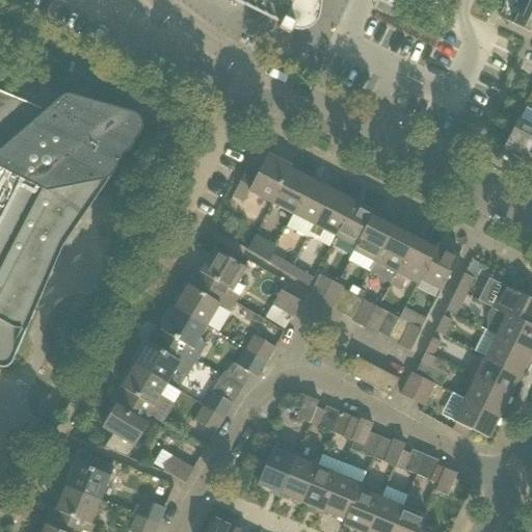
[(232,0),(282,24),(280,28),(290,33),(292,30),(295,31),(299,31),(302,31),(304,31),(307,30),(310,29),(311,28),(313,27),(315,26),(316,24),(318,22),(319,19),(320,17),(320,15),(320,14),(321,0),(232,0)]
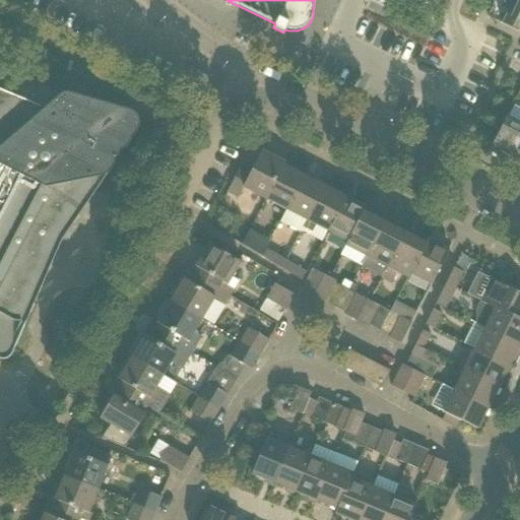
[(519,7),(504,0),(499,0),(491,18),(502,23),(501,24),(519,33),(519,7)]
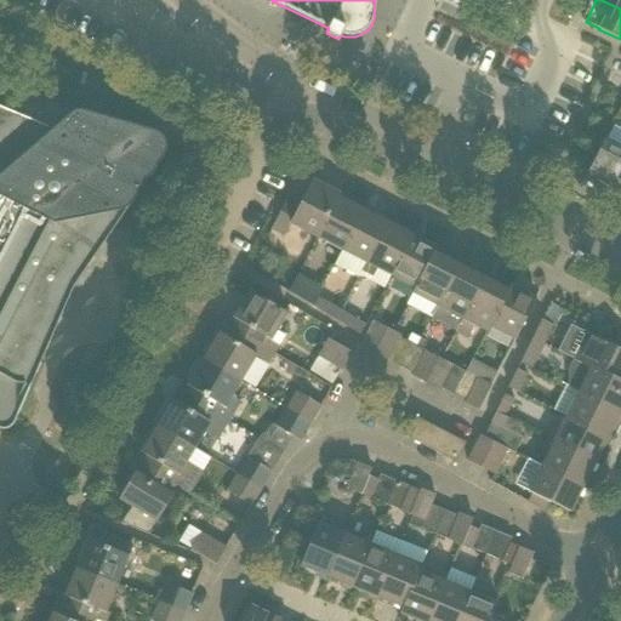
[(155,132),(121,123),(0,87),(0,429),(1,431),(4,431),(6,431),(7,429),(9,429),(11,427),(13,426),(15,423),(72,292),(73,289),(74,286),(164,157),(165,155),(165,153),(165,152),(166,149),(166,146),(165,143),(165,141),(164,138),(163,137),(160,135),(158,134),(155,132)]
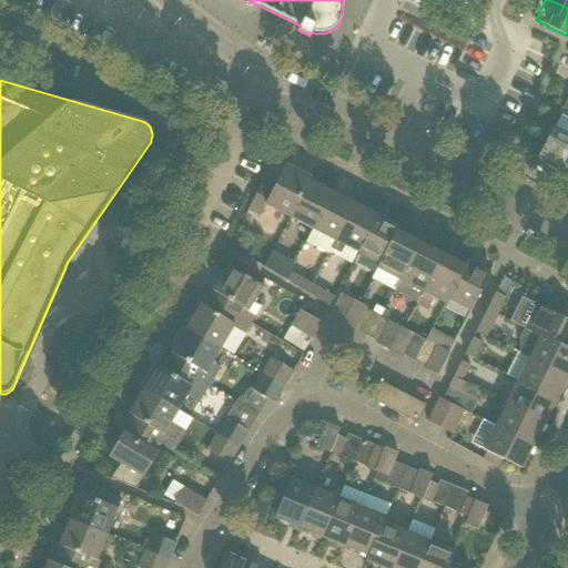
[(567,133),(554,127),(534,164),(534,165),(544,171),(546,165),(559,172),(567,154),(567,133)]
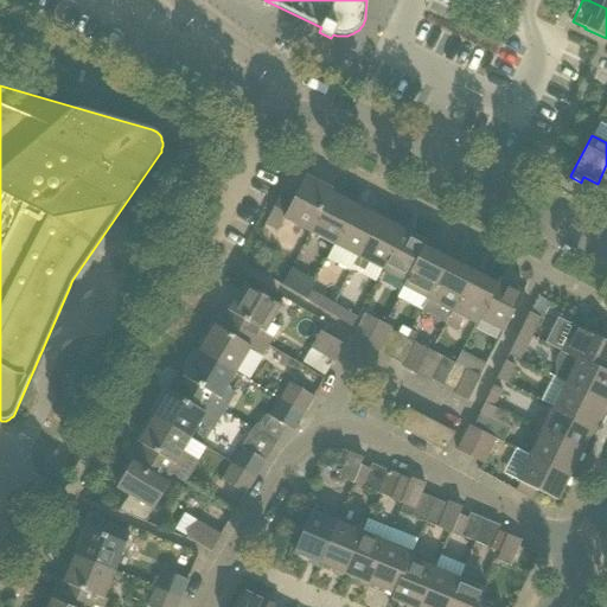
[(286,219),(310,231),(330,191),(331,192),(332,190),(306,176),(293,202),(281,195),(266,224),(279,231),(286,219)]
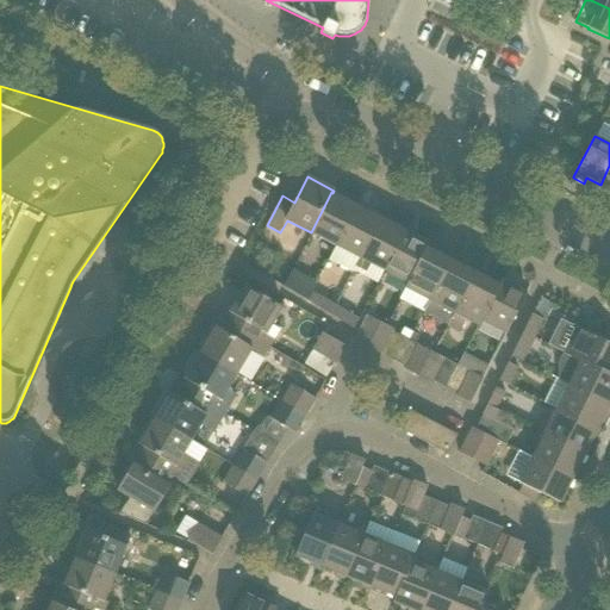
[(311,232),(336,246),(356,206),(332,193),(331,192),(311,232)]
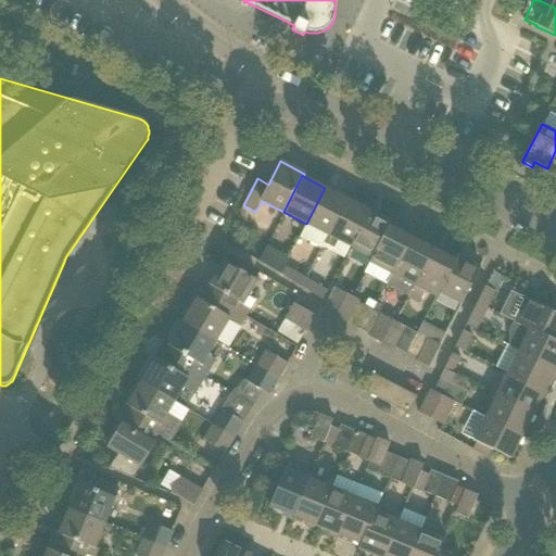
[(348,199),(325,188),(306,224),(307,225),(301,238),(321,249),(324,243),(348,199)]
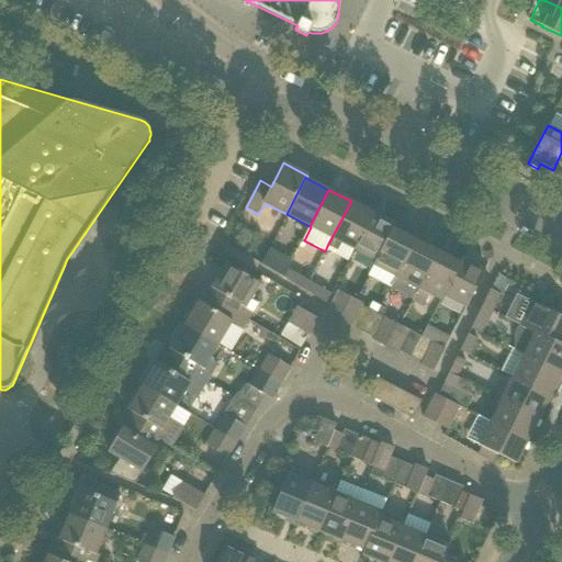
[(353,249),(373,212),(351,201),(327,246),(325,251),(347,262),(353,249)]
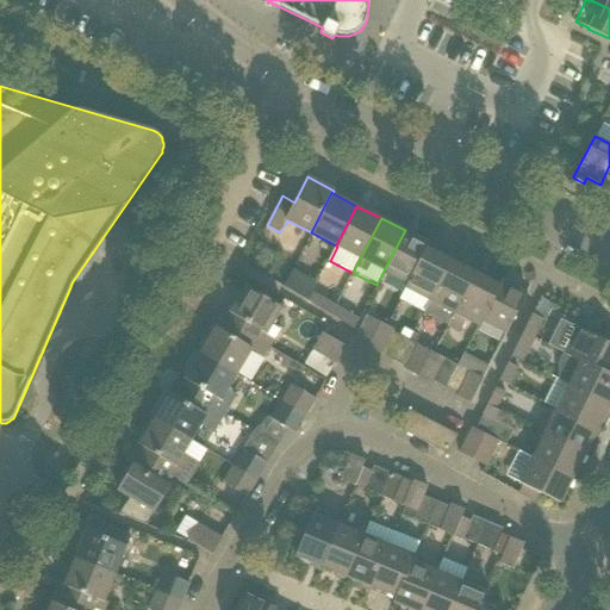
[(430,244),(405,230),(384,271),(409,284),(427,247),(428,248),(430,244)]
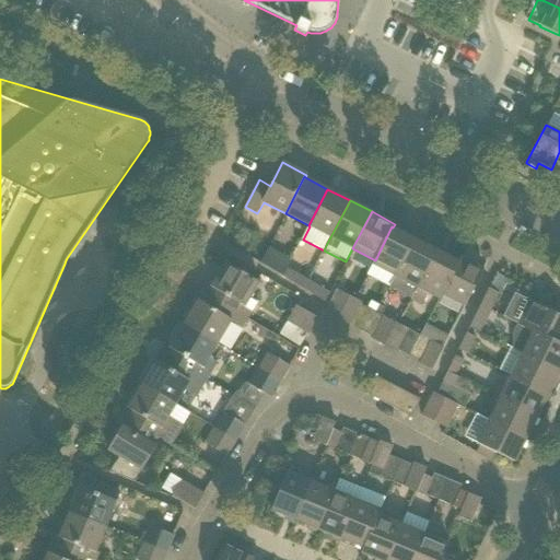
[(415,240),(413,238),(393,228),(392,226),(375,260),(368,276),(389,287),(395,277),(415,240)]
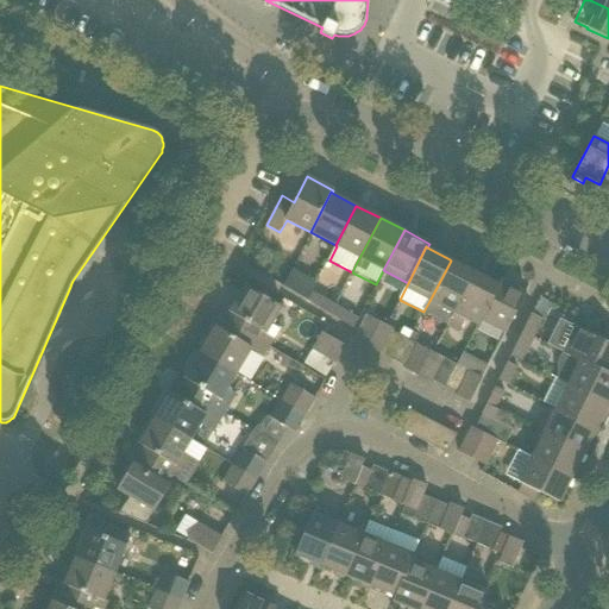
[(475,272),(473,272),(451,261),(429,301),(424,312),(447,325),(475,272)]
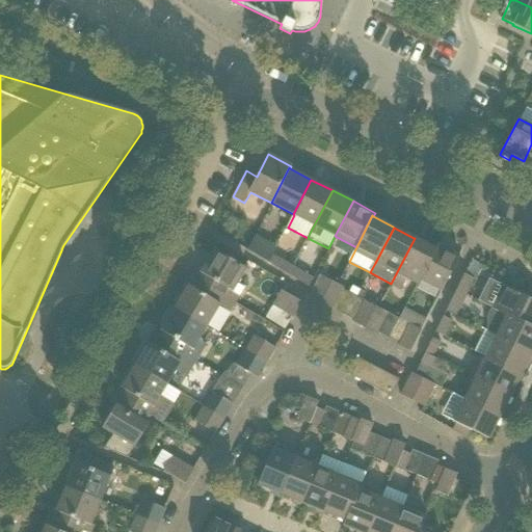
[(434,248),(415,239),(415,238),(391,284),(391,285),(401,290),(407,278),(418,285),(420,281),(419,280),(435,248),(434,248)]
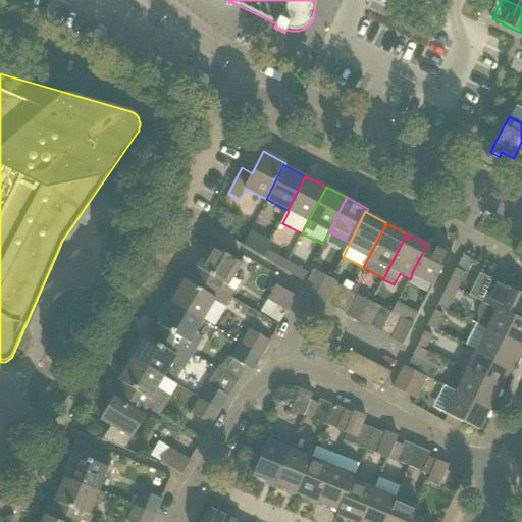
[(432,285),(451,251),(428,240),(426,244),(427,244),(411,274),(412,275),(432,285)]
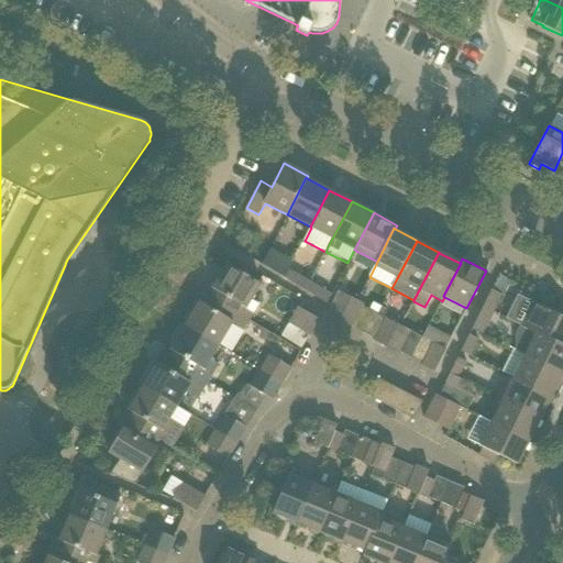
[(267,268),(284,278),(288,269),(273,260),(267,268)]
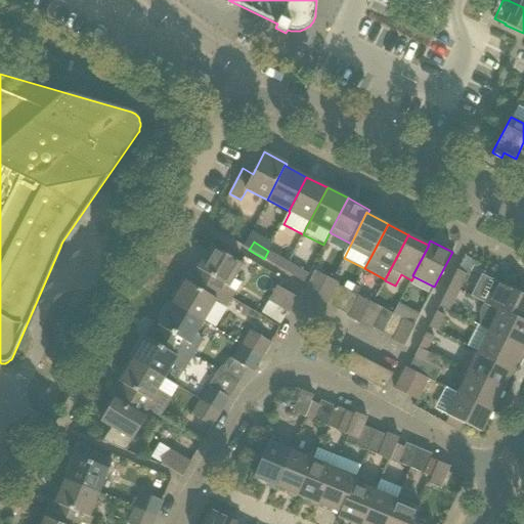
[(236,292),(229,287),(243,265),(211,246),(197,268),(201,271),(197,277),(197,278),(231,300),(236,292)]
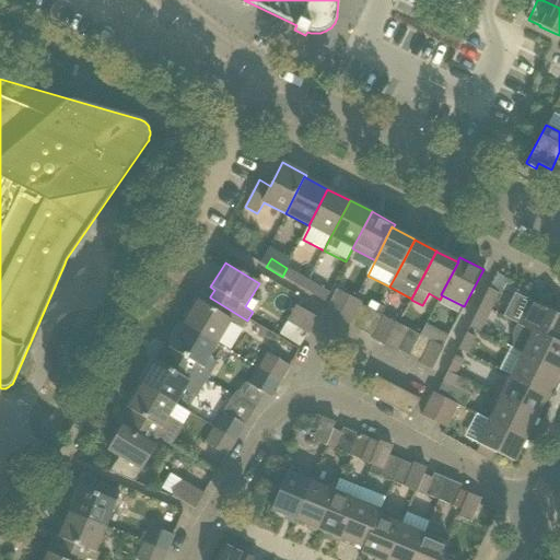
[(288,280),(303,289),(308,281),(292,271),(288,280)]
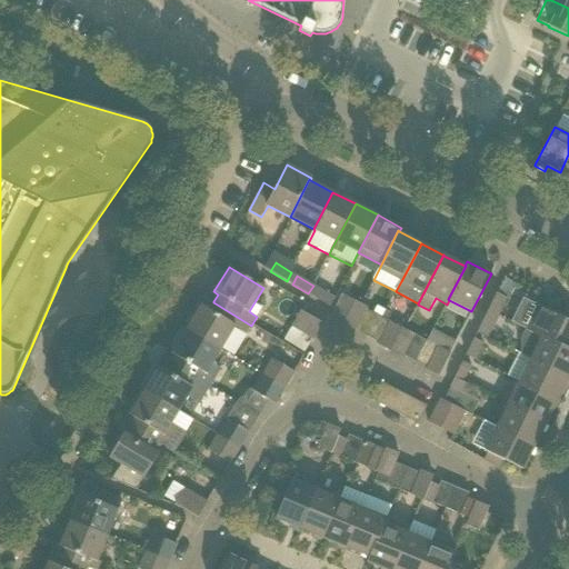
[(315,298),(330,308),(336,299),(320,289),(315,298)]
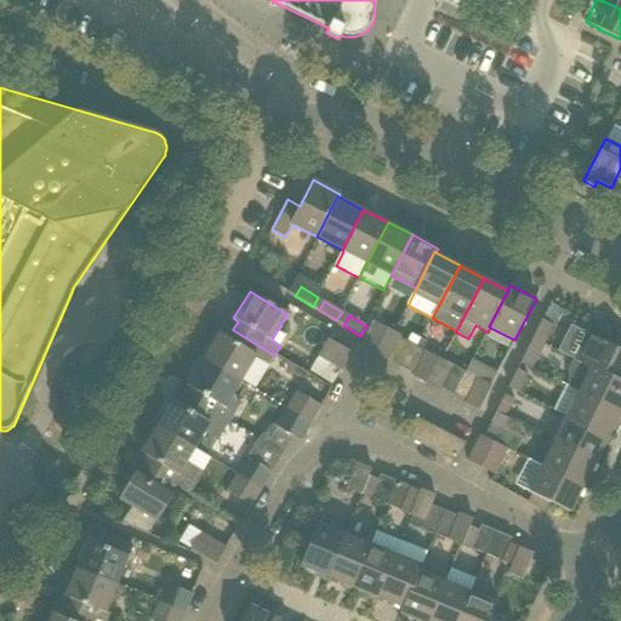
[(374,320),(365,339),(360,347),(375,354),(387,328),(374,320)]
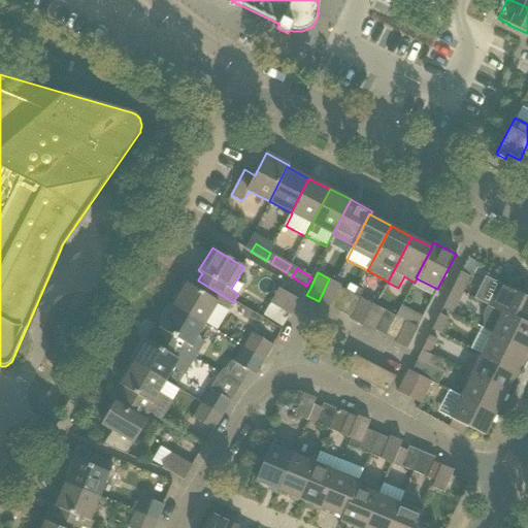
[(461,272),(454,287),(461,291),(468,276),(461,272)]
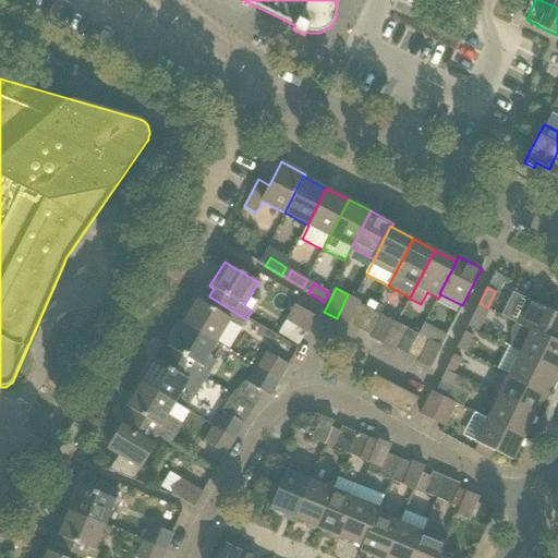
[(217,343),(229,323),(242,329),(246,319),(209,296),(209,295),(202,291),(203,290),(202,290),(195,300),(196,301),(182,323),(217,343)]
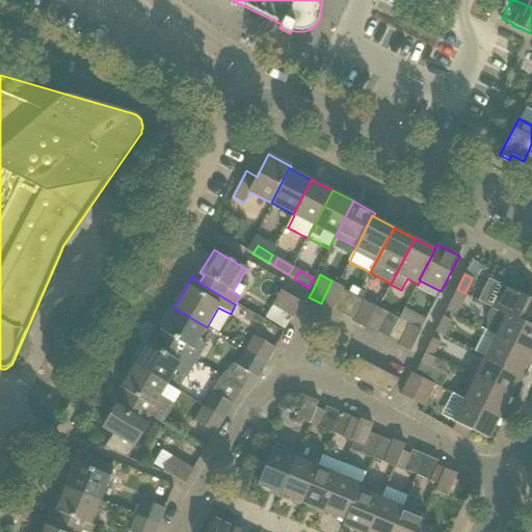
[(344,287),(331,281),(321,303),(333,310),(342,290),(344,287)]
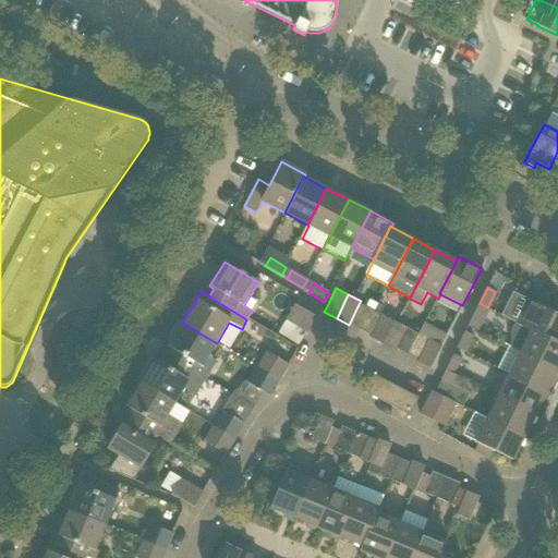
[(557,334),(557,314),(529,300),(517,324),(517,325),(530,331),(531,330),(554,342),(555,340),(557,334)]
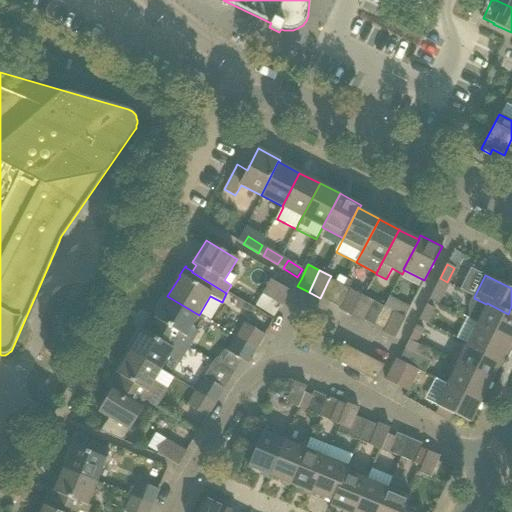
[(437,303),(445,288),(447,282),(440,278),(429,299),(437,303)]
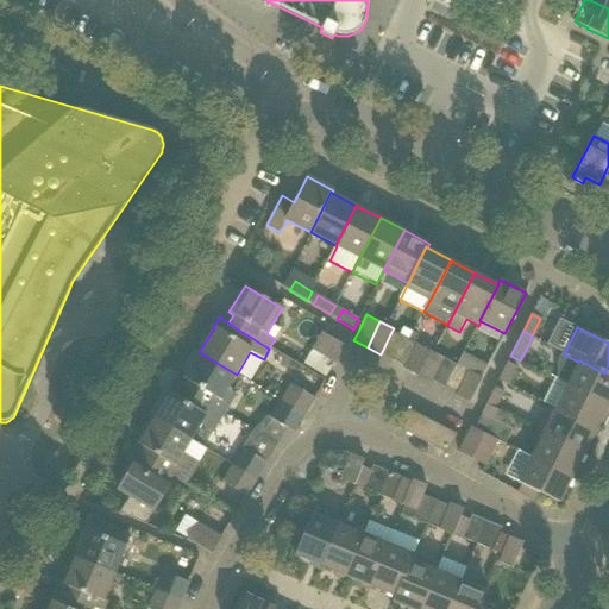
[(327,378),(331,372),(336,364),(346,346),(322,332),(312,350),(313,350),(305,364),(327,378)]
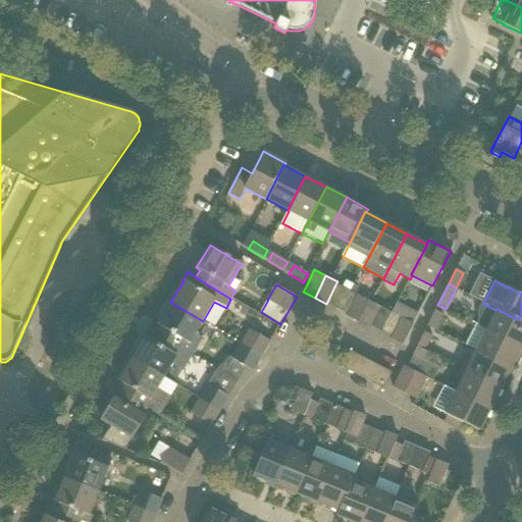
[(336,309),(347,290),(335,284),(326,304),(336,309)]
